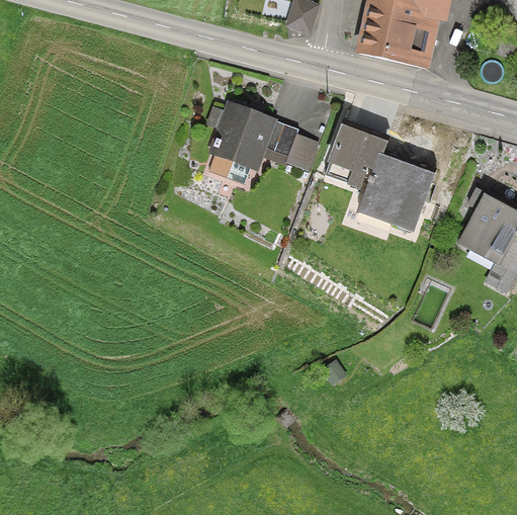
[(307,30),(315,6),(296,0),(293,0),(285,24),(307,30)]
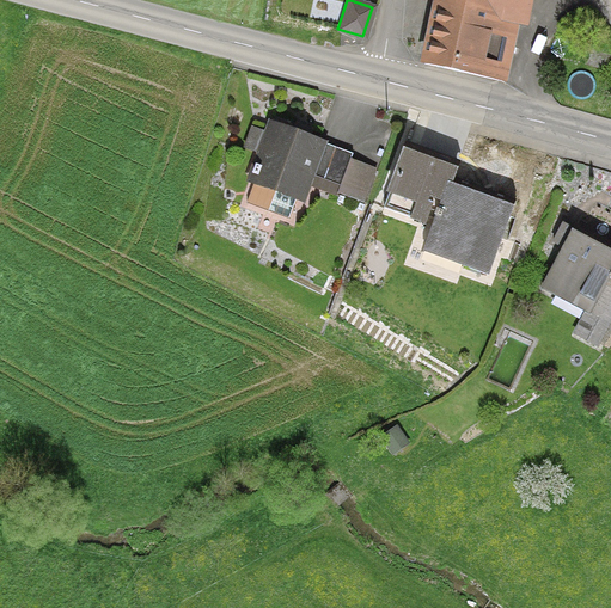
[(433,0),(420,62),(506,81),(519,19),(529,20),(536,0),(433,0)]
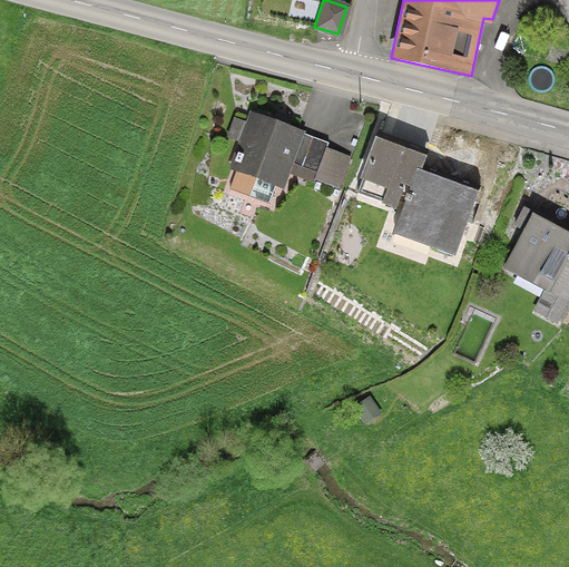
[(324,147),(326,142),(295,130),(285,126),(288,118),(274,114),(272,121),(254,115),(239,154),(235,153),(233,160),(236,162),(227,187),(267,203),(274,183),(283,186),(288,170),(312,179),(315,170),(322,173),(319,181),(333,186),(344,155),(324,147)]
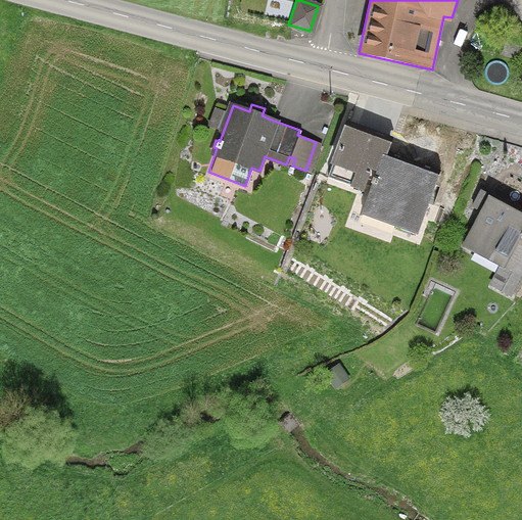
[(359,214),(393,226),(419,235),(441,174),(384,153),(388,140),(344,125),(325,176),(367,191),(359,214)]
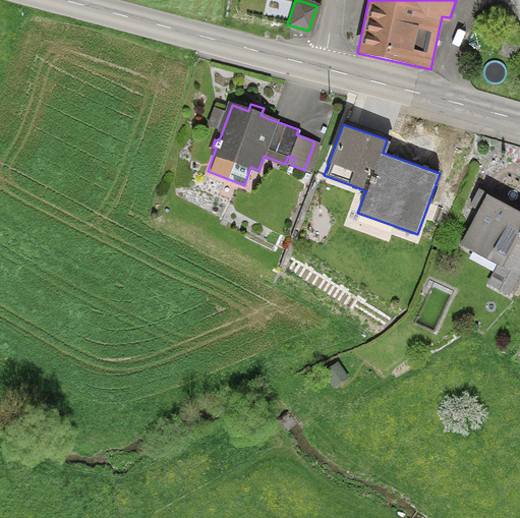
[(519,210),(486,191),(483,196),(475,191),(468,205),(477,209),(463,235),(502,256),(498,265),(499,265),(489,283),(506,292),(519,266),(519,229),(519,226),(519,210)]
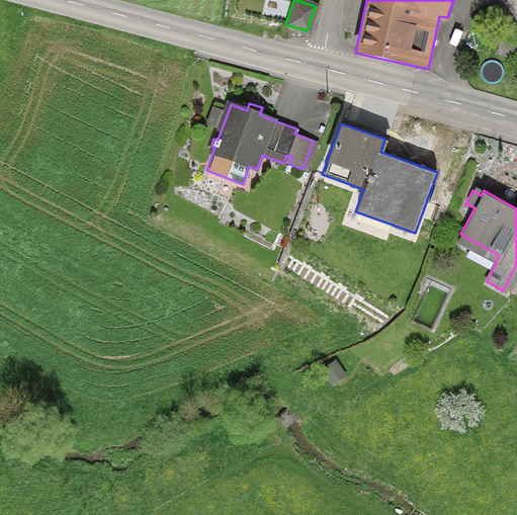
[(335,374),(328,363),(320,369),(328,380),(335,374)]
